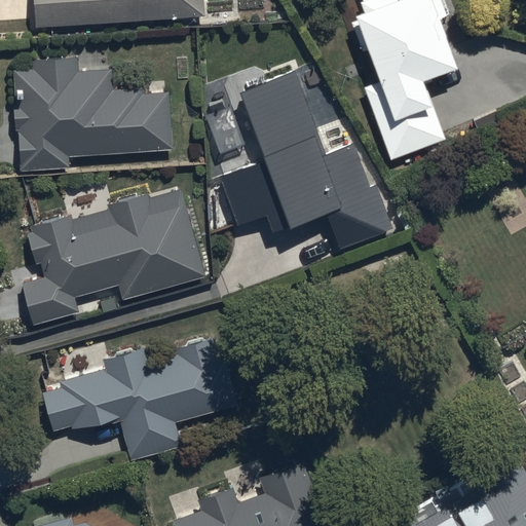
[(33,0),(35,27),(205,16),(204,0),(33,0)]
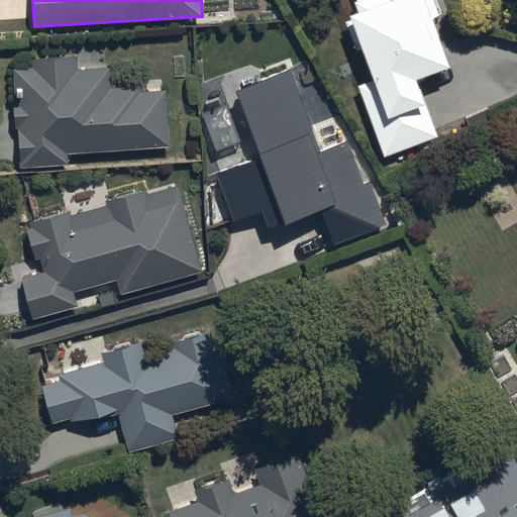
[(375,82),(357,89),(384,159),(438,138),(418,83),(451,71),(433,20),(443,17),(436,0),(358,0),(353,2),(358,14),(351,17),(352,20),(345,22),(356,52),(350,54),(355,68),(368,64),(375,82)]
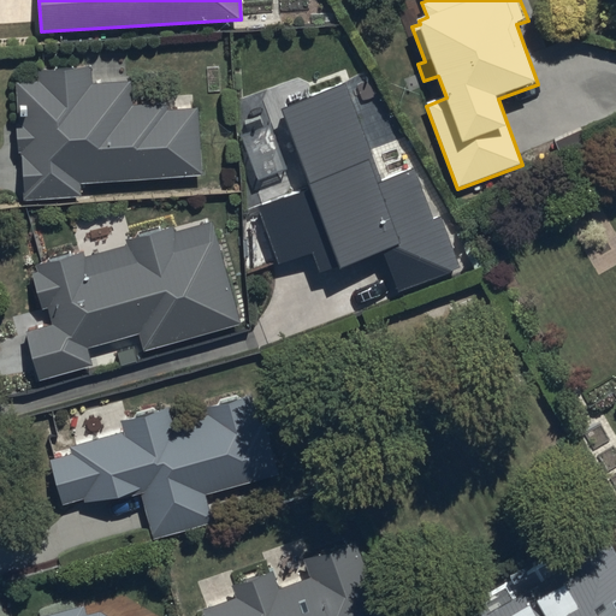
[(82,185),(203,177),(199,110),(171,111),(170,104),(131,106),(130,86),(92,88),(90,70),(41,72),(41,81),(18,83),(22,126),(18,126),(19,153),(22,153),(25,201),(83,197),(82,185)]
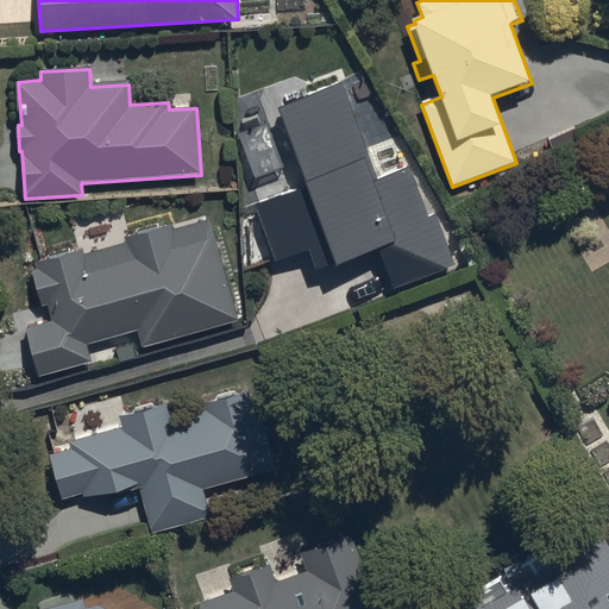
[(378,181),(340,82),(276,107),(307,186),(255,206),(277,264),(311,252),(319,272),(378,250),(394,290),(463,264),(445,218),(438,220),(435,214),(428,218),(410,169),(378,181)]
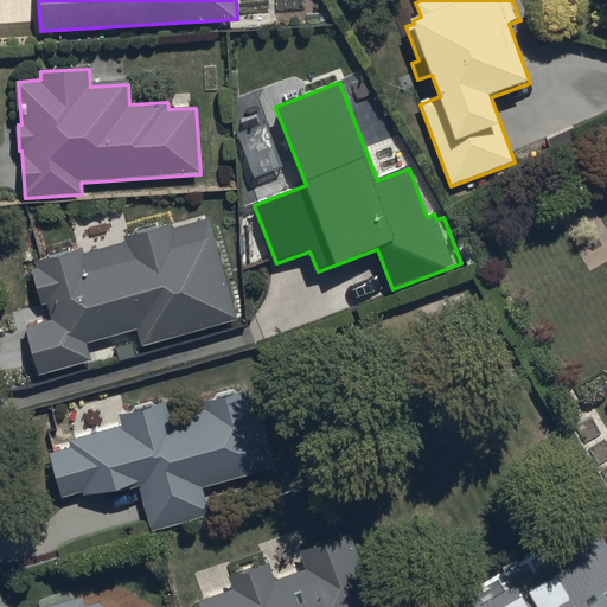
[(136,332),(141,347),(238,320),(210,219),(172,230),(170,225),(125,238),(127,244),(82,256),(82,253),(39,264),(40,272),(36,273),(43,302),(48,301),(53,321),(27,328),(40,376),(93,360),(89,345),(136,332)]
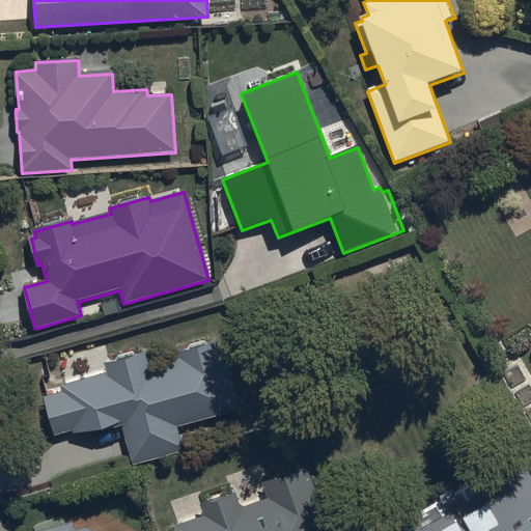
[(107,375),(62,387),(64,395),(46,400),(55,436),(74,430),(75,435),(122,422),(134,463),(183,450),(176,426),(240,410),(228,366),(223,368),(217,343),(177,354),(179,359),(149,367),(145,354),(104,365),(107,375)]
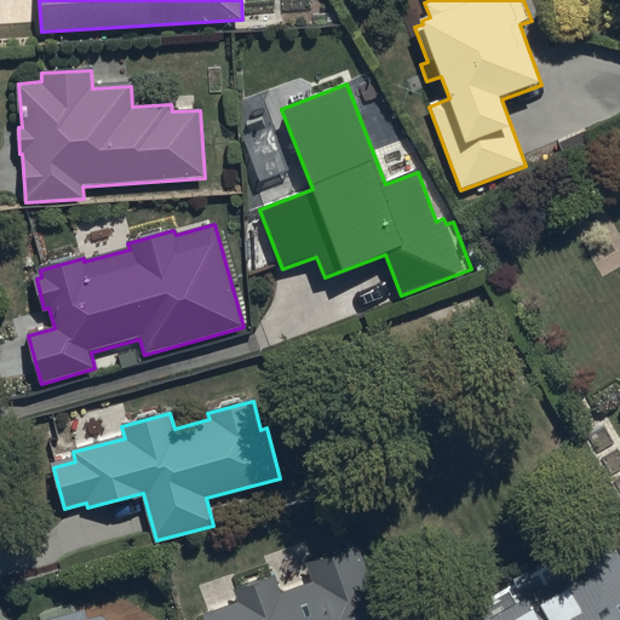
[(619,619),(619,556),(606,530),(448,619),(619,619)]
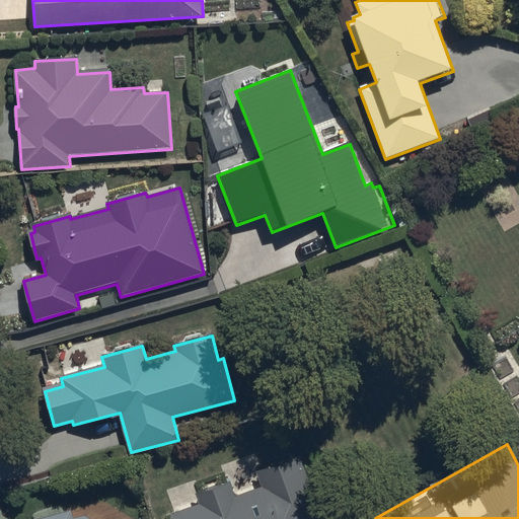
[(336,518),(329,501),(317,505),(300,458),(257,473),(263,489),(235,498),(230,484),(198,496),(201,505),(172,515),(172,518),(336,518)]
